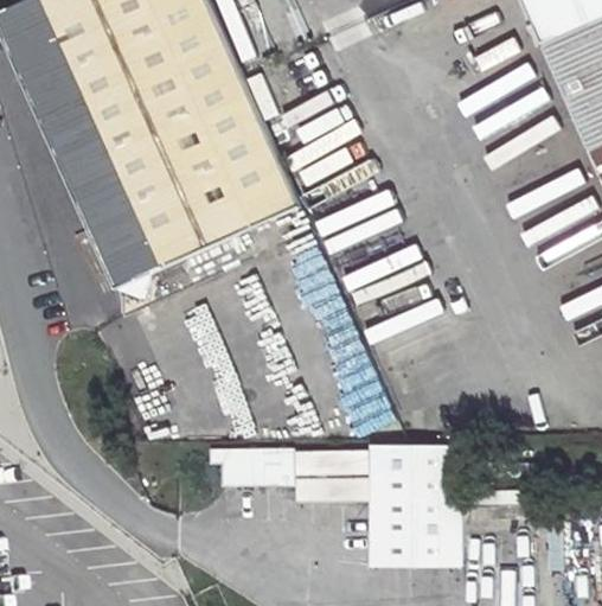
[(204,0),(29,0),(0,13),(0,34),(111,288),(136,298),(146,274),(294,205),(238,77),(204,0)]
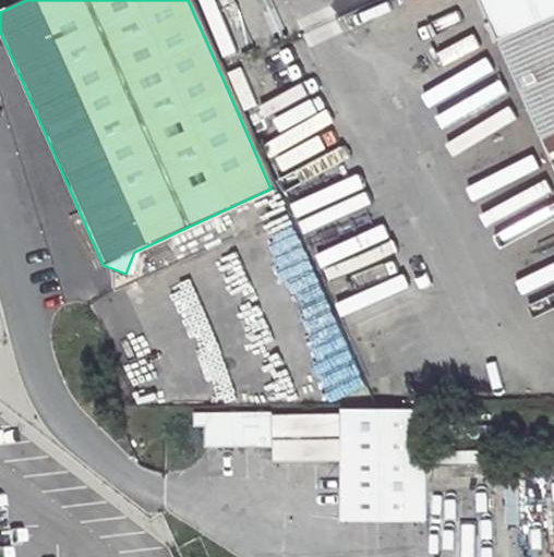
[(553,5),(491,36),(553,168),(553,5)]
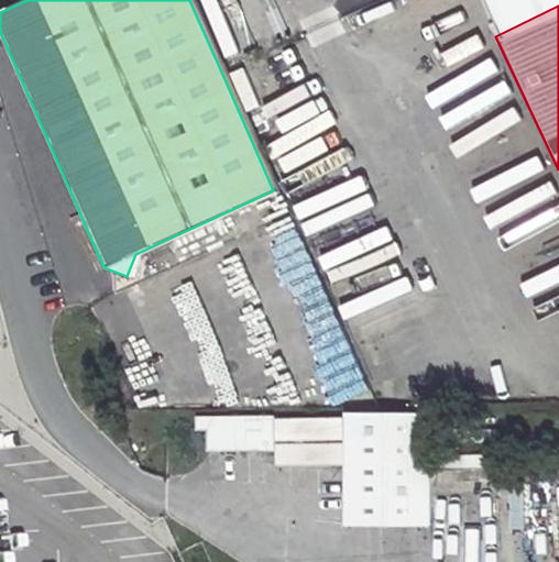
[(108,272),(101,291),(131,302),(138,283),(108,272)]
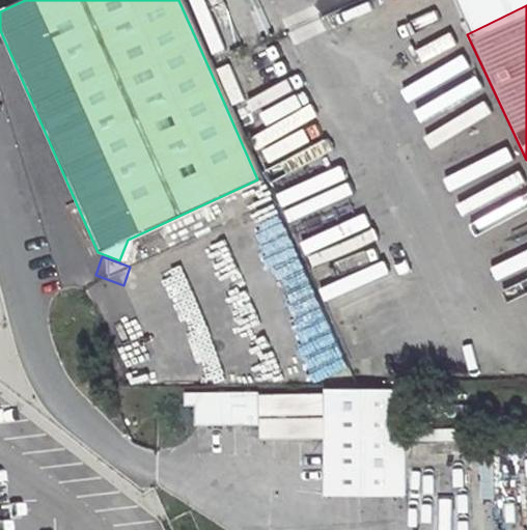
[(191,425),(257,424),(257,391),(190,392),(191,425)]
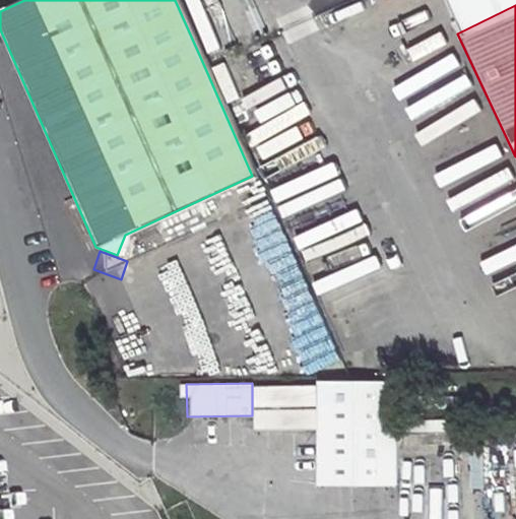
[(399,383),(323,385),(324,487),(400,485),(399,383)]
